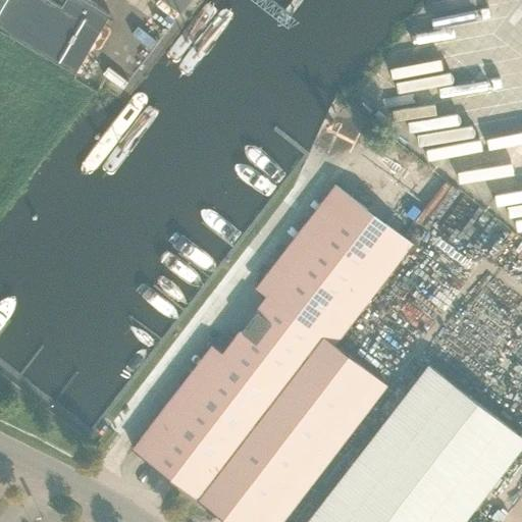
[(0,0),(0,28),(76,72),(110,13),(87,0),(65,0),(62,6),(52,0),(0,0)]
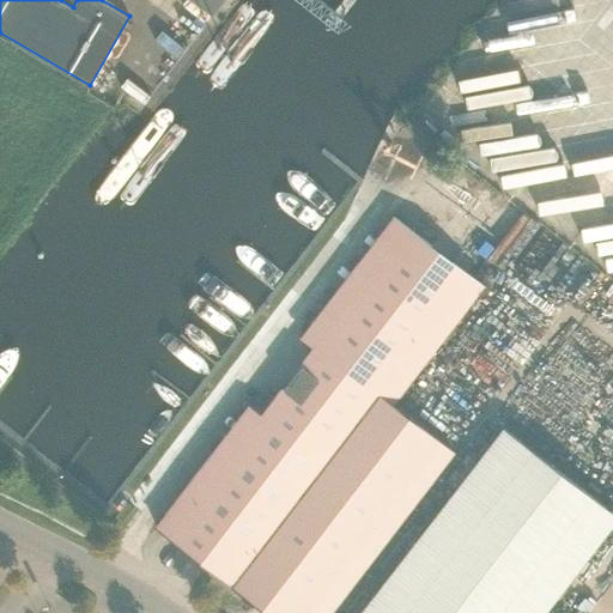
[(315,346),(378,394),(392,405),(483,286),(394,218),(302,338),(315,346)]
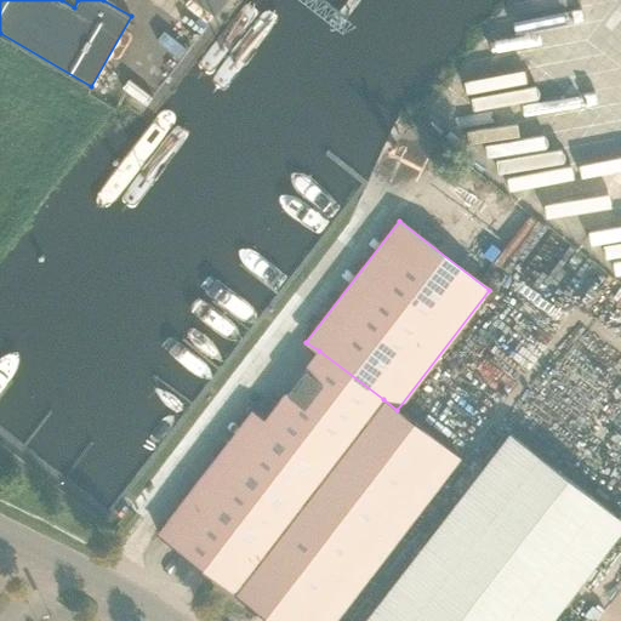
[(235,592),(383,399),(319,351),(306,342),(159,533),(235,592)]
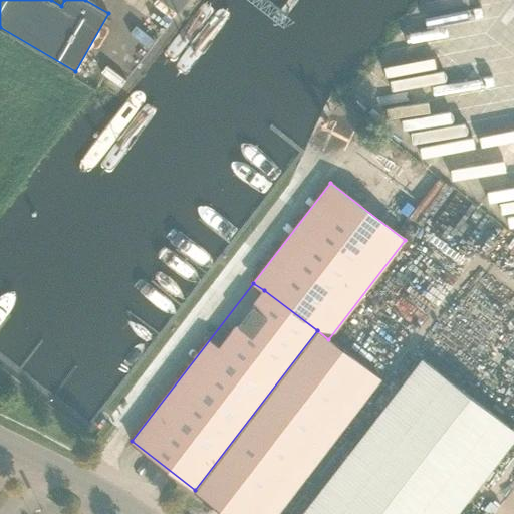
[(276,513),(380,379),(328,339),(317,330),(195,490),(226,513),(276,513)]
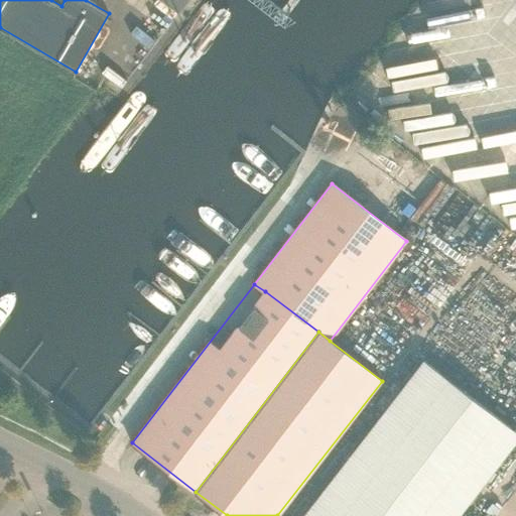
[(457,515),(515,439),(515,430),(423,360),(302,515),(457,515)]
